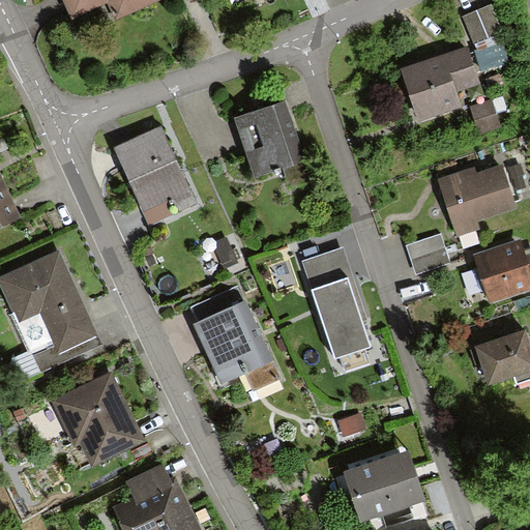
[(63,0),(72,17),(108,0),(116,17),(152,0),(63,0)]
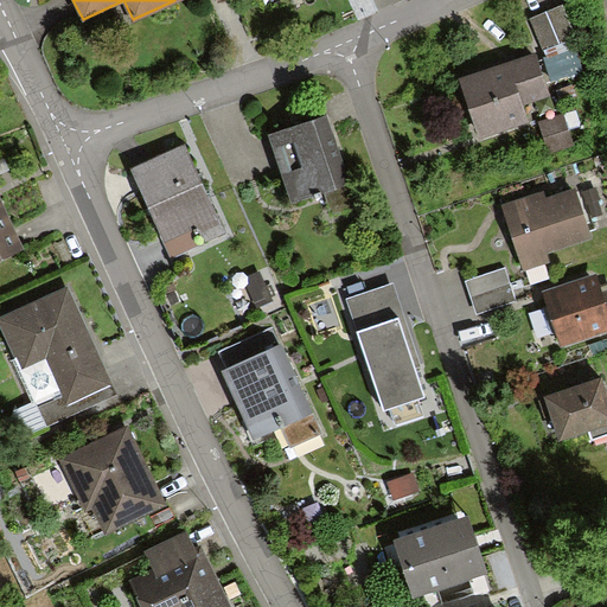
[(560,1),(528,12),(538,43),(570,31),(560,1)]
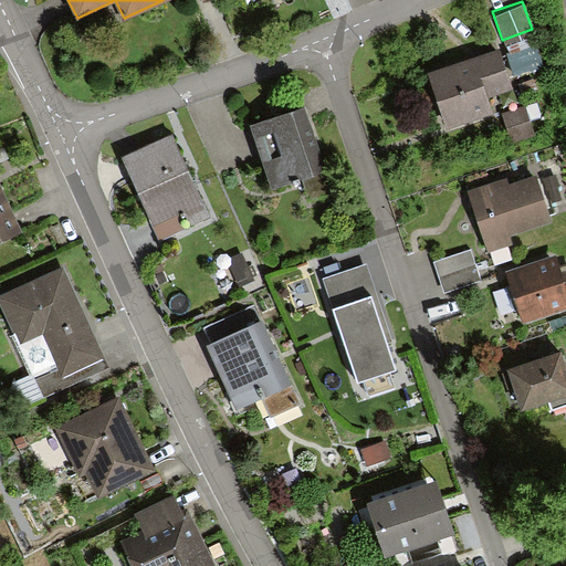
[(532,64),(530,44),(507,48),(510,67),(532,64)]
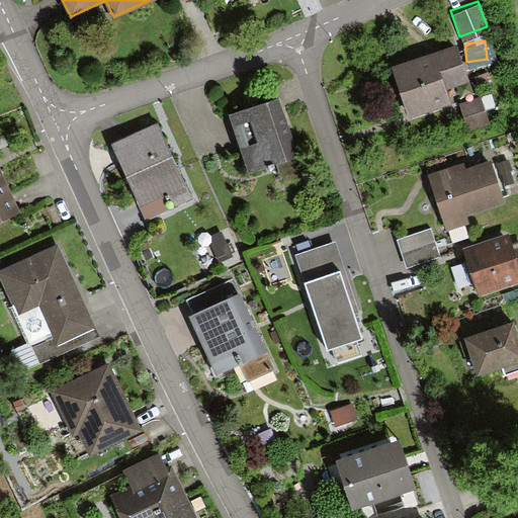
[(455,41),(396,59),(409,106),(444,97),(439,80),(463,73),(455,41)]
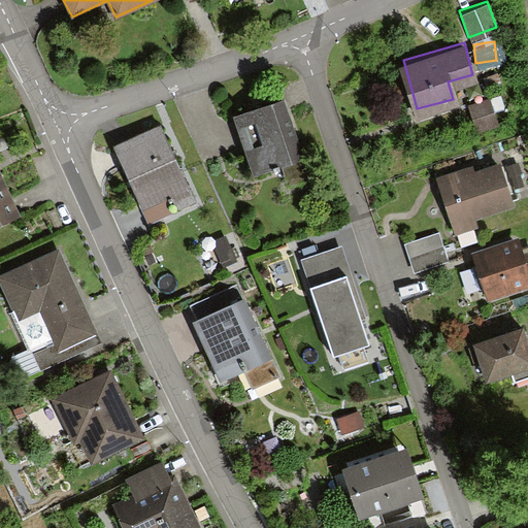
[(493,95),(469,101),(476,126),(500,119),(493,95)]
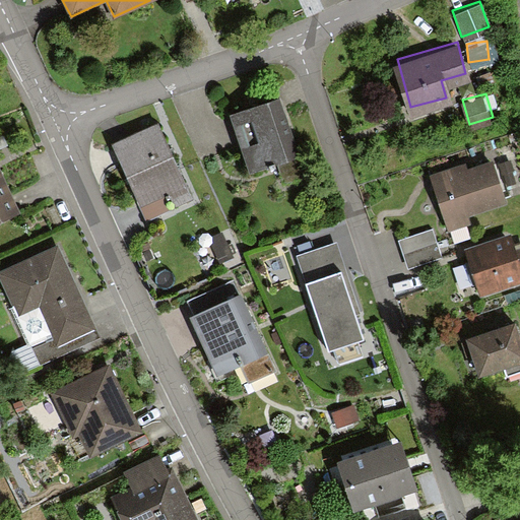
[(307,176),(280,99),(230,115),(250,175),(278,166),(284,183),(307,176)]
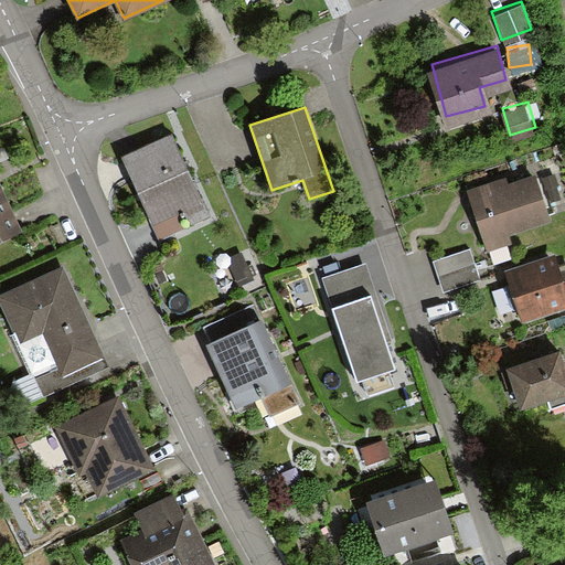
[(173,132),(121,156),(160,241),(212,217),(173,132)]
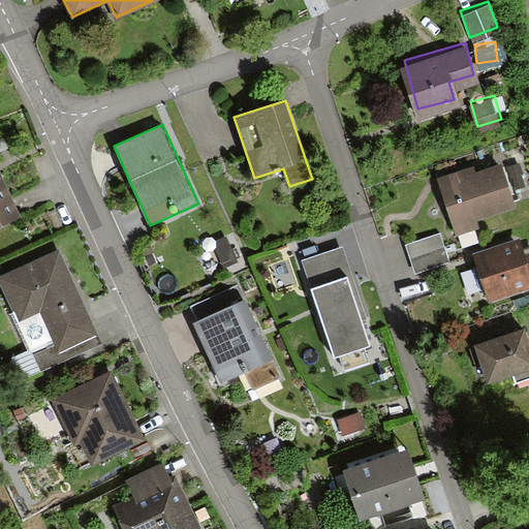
[(521,162),(507,166),(511,179),(514,178),(517,188),(525,186),(521,175),(524,174),(521,162)]
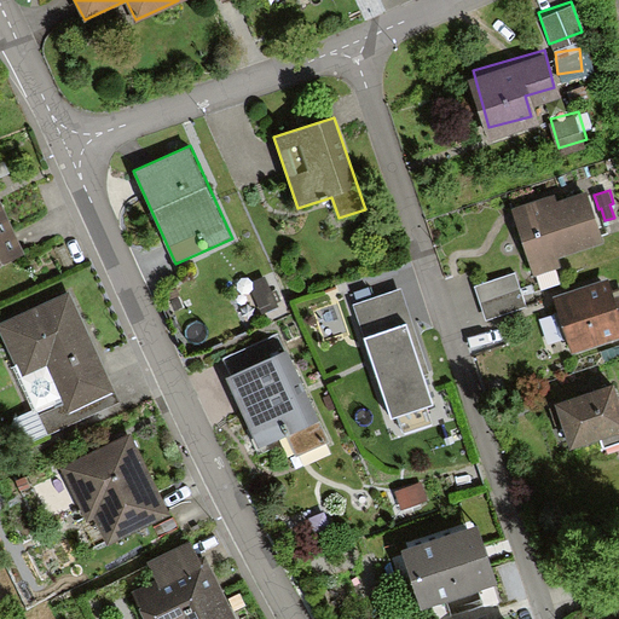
[(555,195),(513,208),(533,276),(563,266),(561,259),(606,244),(590,191),(557,202),(555,195)]
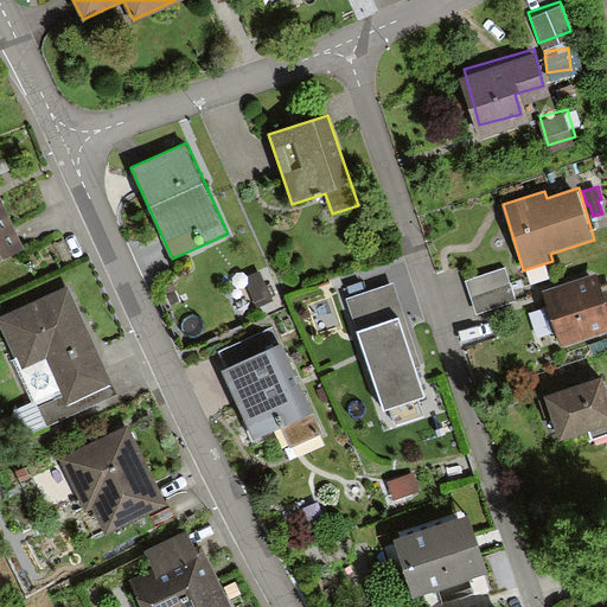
[(0,196),(0,247),(19,238),(0,196)]
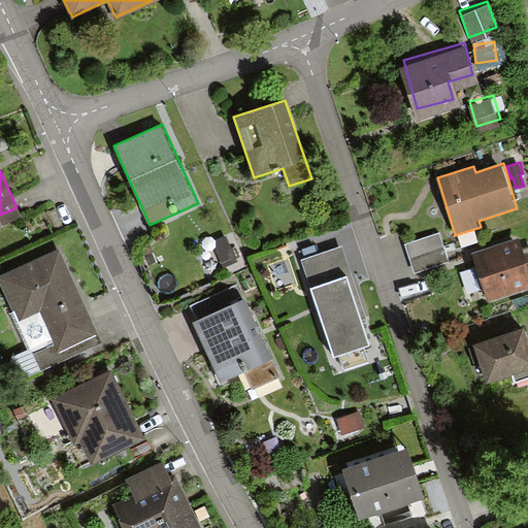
[(439,233),(405,244),(415,273),(450,262),(439,233)]
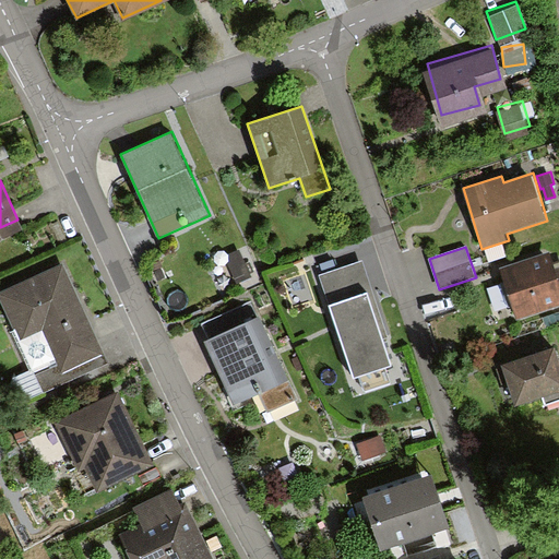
[(549,251),(500,268),(518,319),(558,305),(558,260),(552,262),(549,251)]
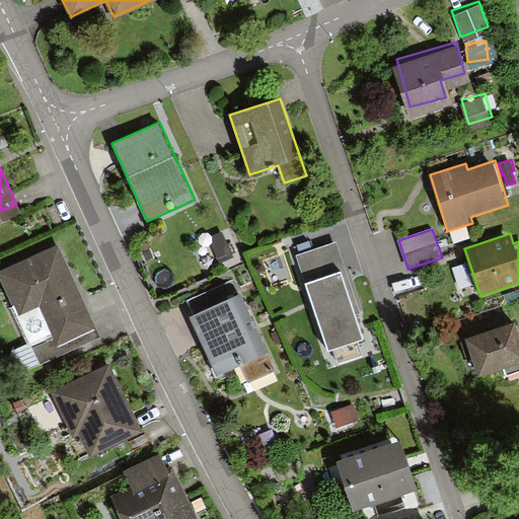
[(296,255),(306,284),(341,271),(356,315),(361,313),(336,242),(296,255)]
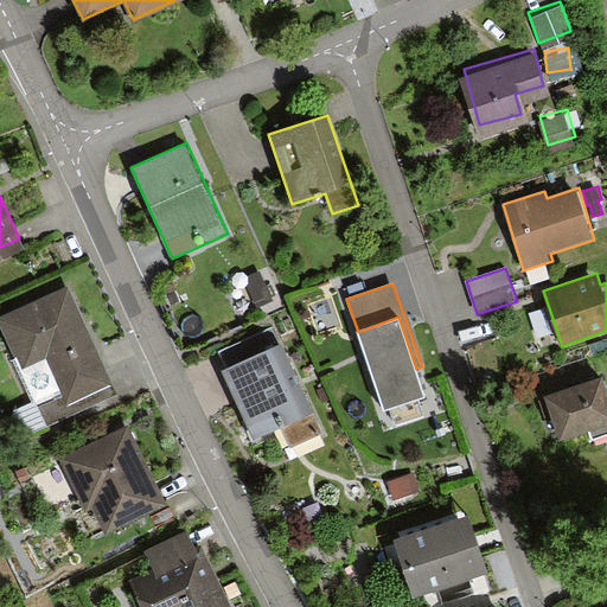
[(68,286),(0,317),(0,325),(38,409),(40,408),(64,397),(66,404),(112,383),(68,286)]
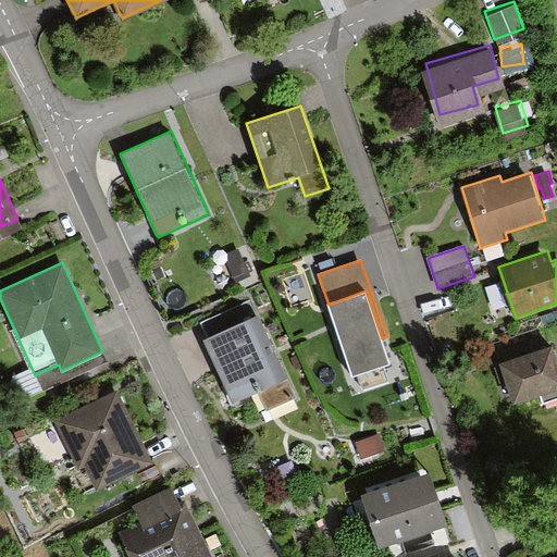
[(382,338),(366,291),(329,305),(353,376),(358,374),(363,391),(390,381),(385,367),(391,364),(382,338)]
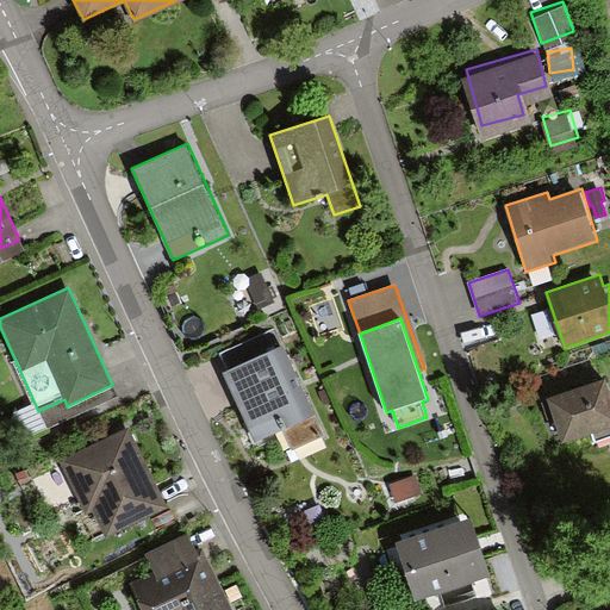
[(323,434),(274,328),(221,352),(229,371),(223,373),(255,443),(282,430),(291,448),(323,434)]
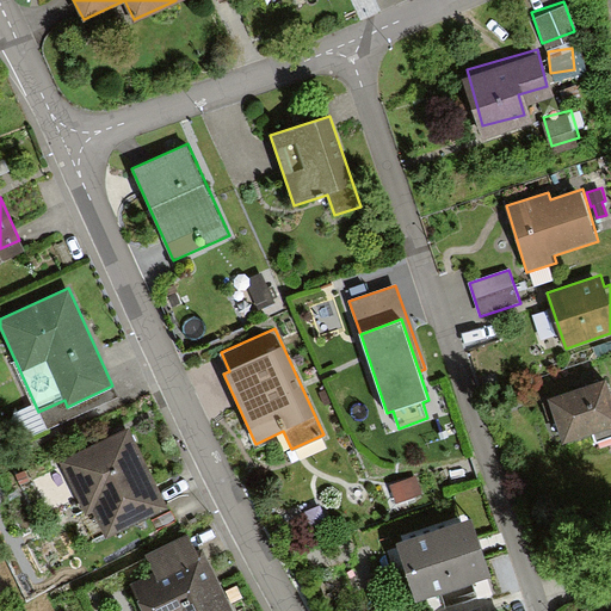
[(610,438),(610,394),(606,382),(549,400),(563,445),(592,437),(594,444),(610,438)]
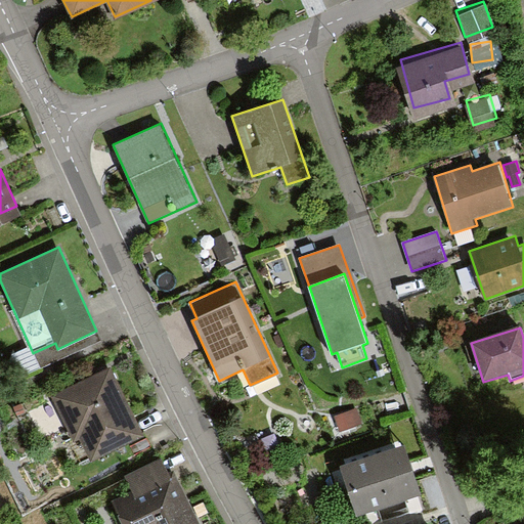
[(101,340),(96,331),(57,349),(55,343),(35,352),(42,367),(101,340)]
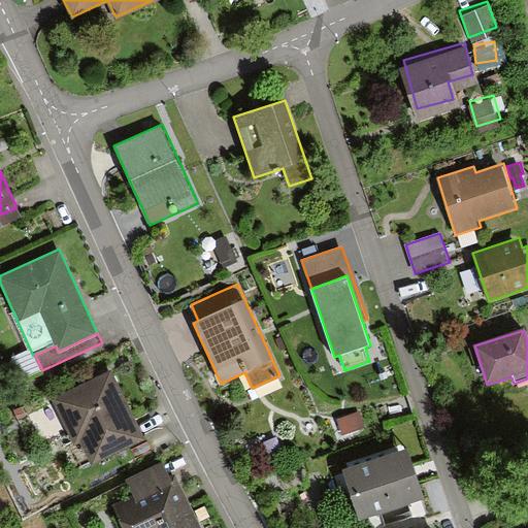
[(144,439),(110,370),(52,398),(74,446),(80,442),(92,465),(144,439)]
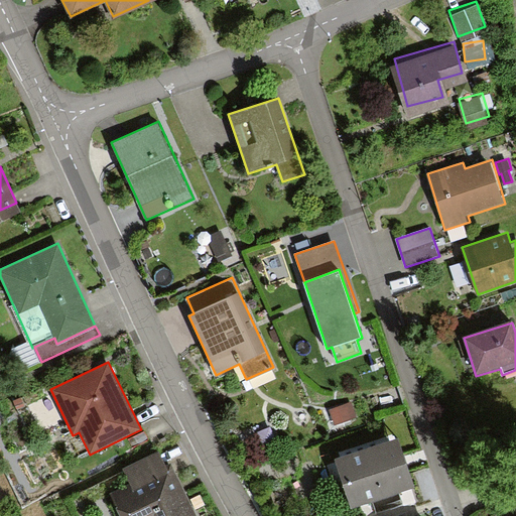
[(357,417),(352,402),(330,410),(335,425),(357,417)]
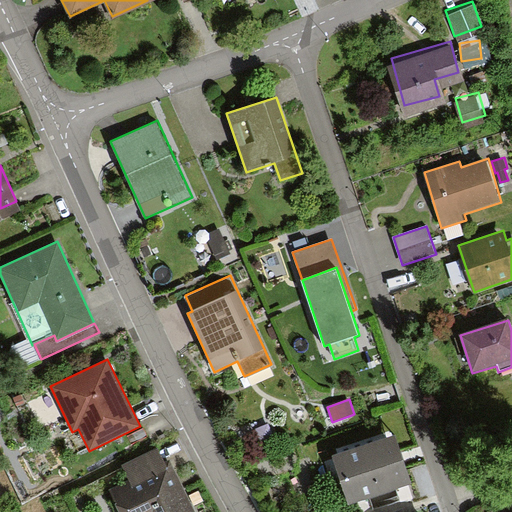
[(395,431),(332,452),(348,500),(411,479),(395,431)]
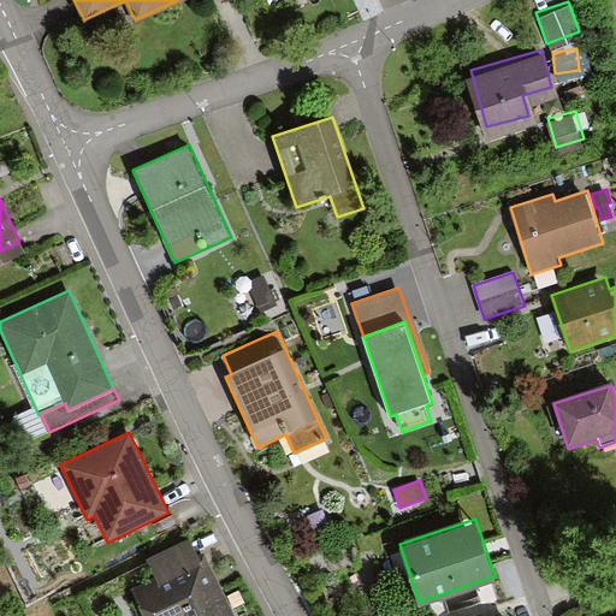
[(199,555),(190,538),(148,558),(157,576),(134,587),(147,615),(237,615),(206,551),(199,555)]
